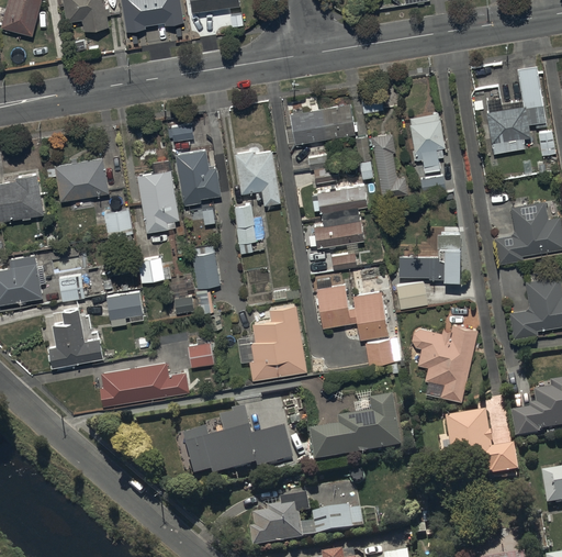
[(40,0),(7,0),(0,29),(32,36),(40,0)]
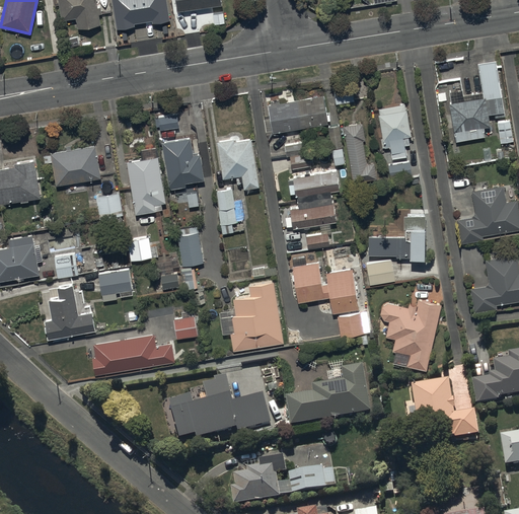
[(58,0),(62,22),(75,19),(77,30),(100,26),(99,17),(101,17),(99,8),(97,9),(95,0),(58,0)]
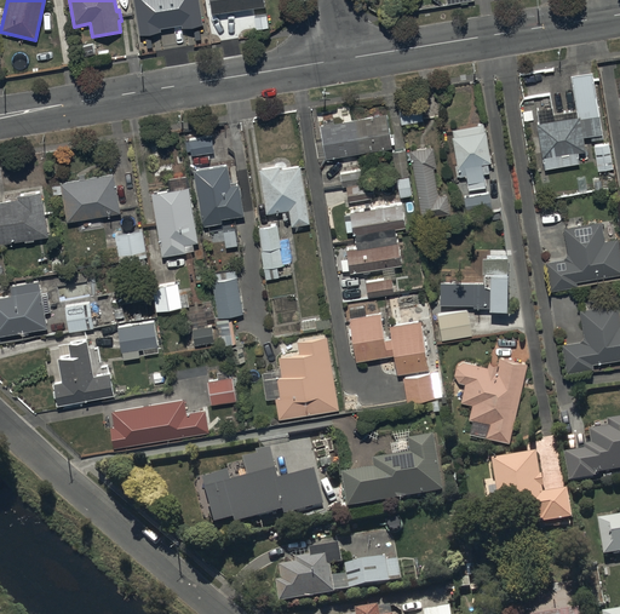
[(196,0),(132,0),(139,42),(162,39),(161,35),(182,32),(183,35),(204,32),(196,0)]
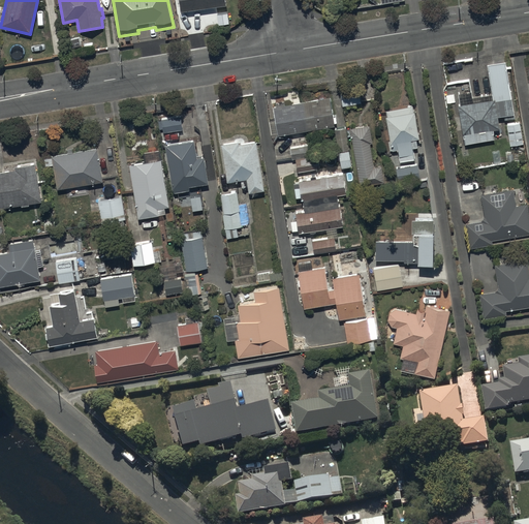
[(226,5),(224,0),(180,0),(183,12),(226,5)]
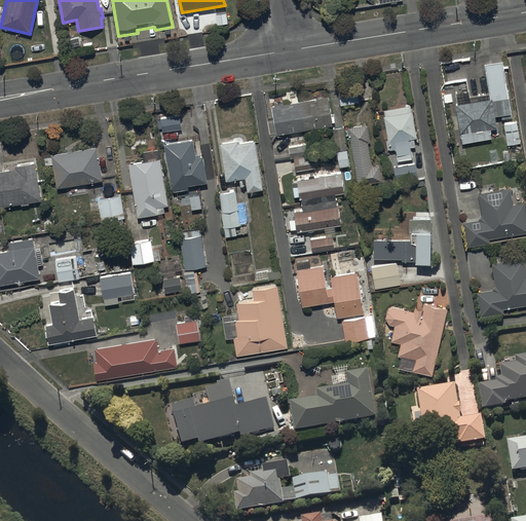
[(490,98),(454,105),(460,144),(492,139),(490,128),(497,127),(495,115),(510,113),(501,62),(485,65),(490,98)]
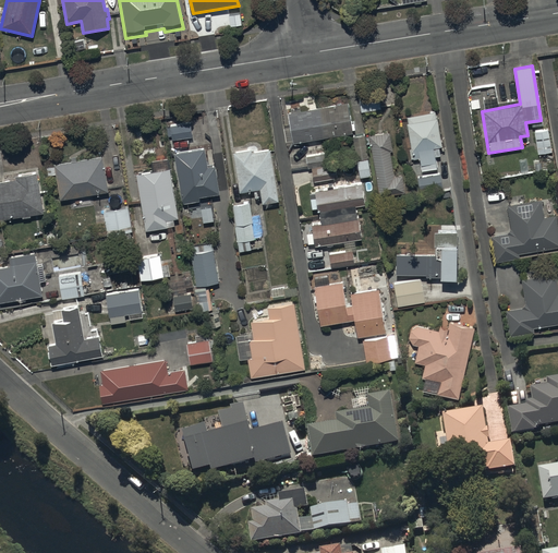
[(378,95),(359,97),(360,113),(380,111),(378,95)]
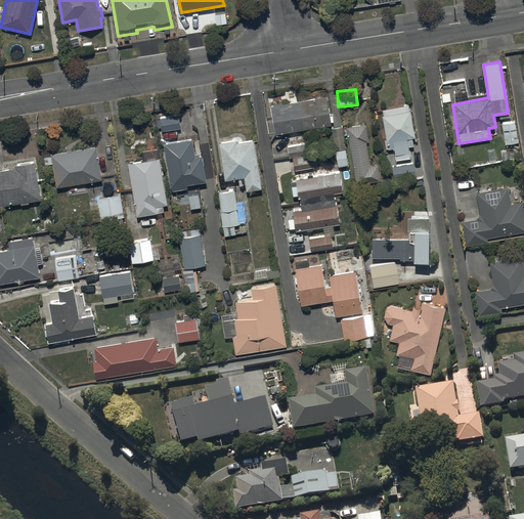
[(326,99),(270,106),(274,135),(331,127),(326,99)]
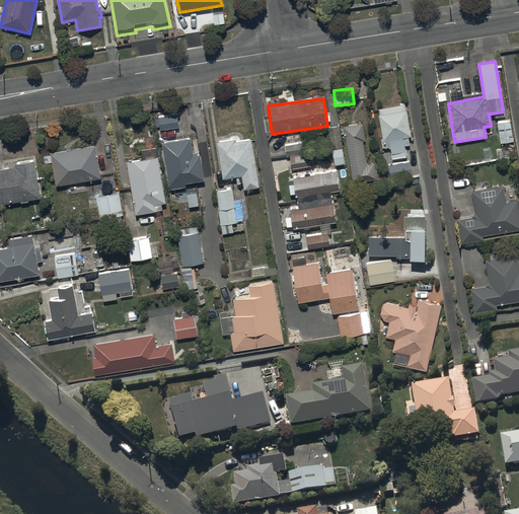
[(411,137),(404,104),(378,109),(379,114),(377,114),(382,141),(379,141),(380,150),(389,148),(391,160),(406,157),(404,147),(410,147),(408,137),(411,137)]
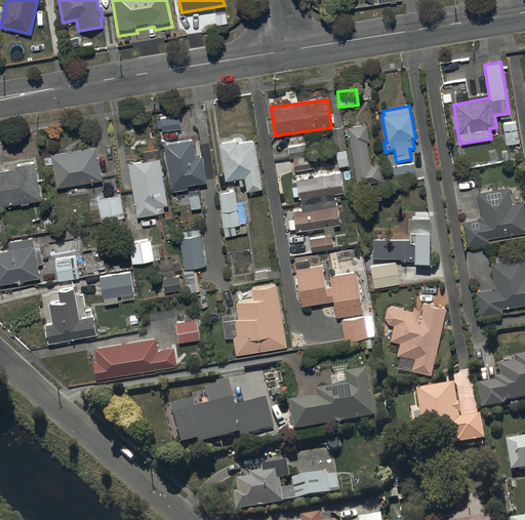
[(178,117),(160,119),(162,131),(180,129),(178,117)]
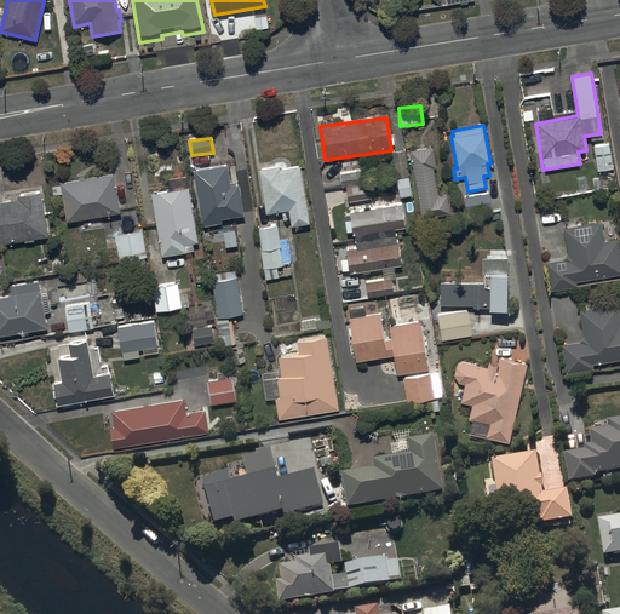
[(609,147),(593,149),(597,173),(613,170),(609,147)]
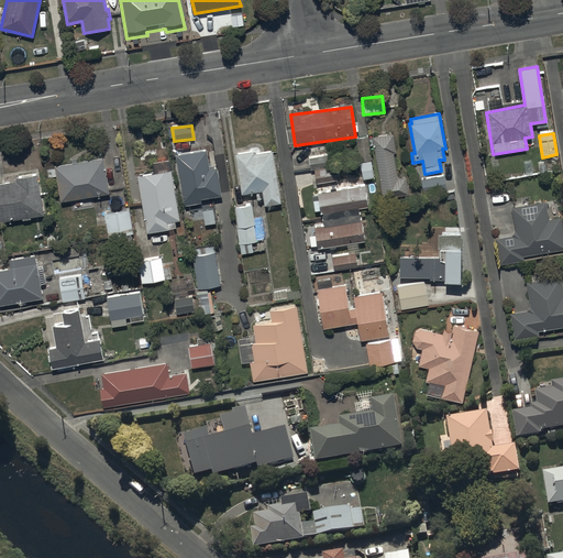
[(395,137),(373,140),(383,199),(409,195),(407,178),(399,179),(395,152),(397,152),(395,137)]
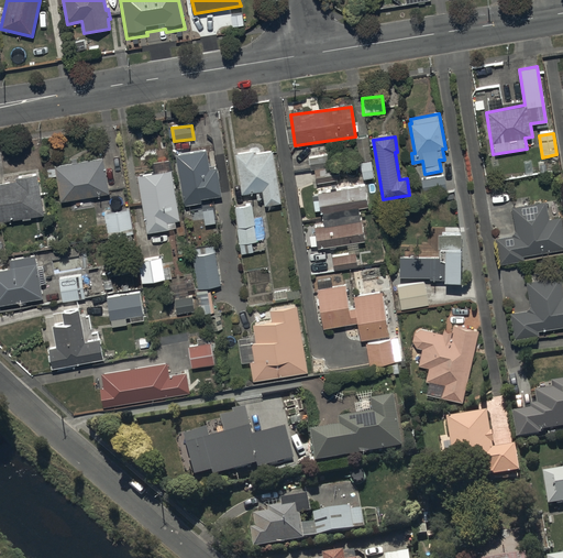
[(367,138),(355,140),(359,163),(360,162),(363,178),(373,177),(367,138)]
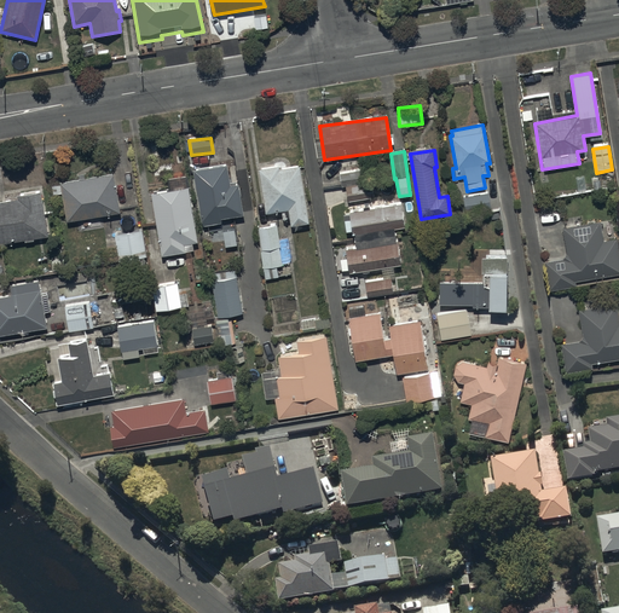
[(238,184),(231,185),(226,163),(192,169),(203,226),(220,224),(220,219),(243,215),(238,184)]
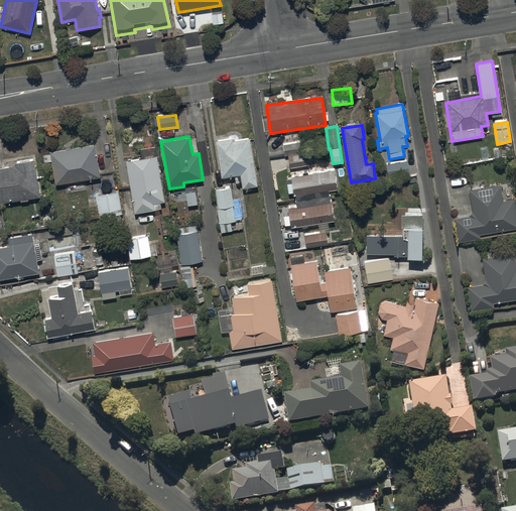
[(242,183),(242,187),(257,185),(251,137),(217,141),(221,177),(236,175),(237,183),(242,183)]
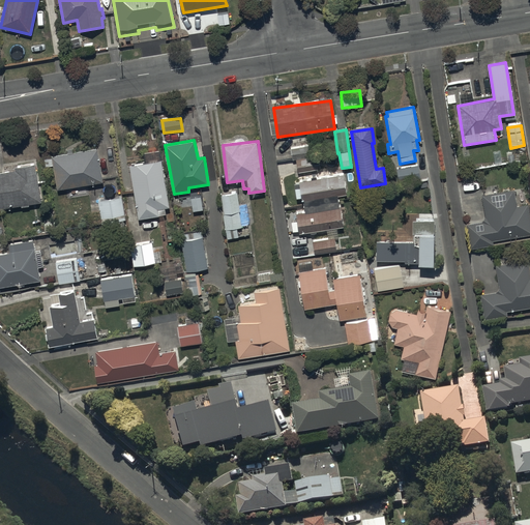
[(53,168),(57,191),(102,182),(96,149),(50,158),(51,159),(43,161),(45,170),(53,168)]
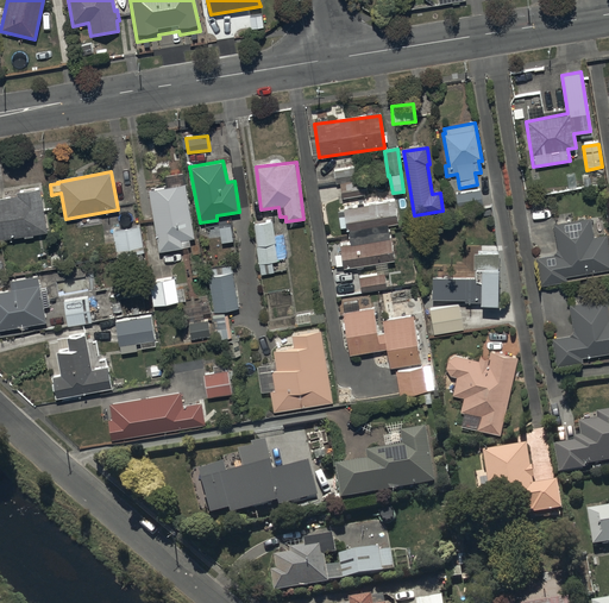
[(356,171),(334,174),(336,186),(341,186),(343,199),(368,196),(366,181),(357,182),(356,171)]
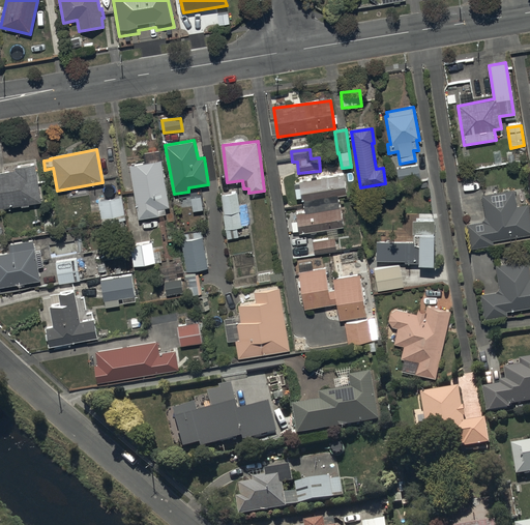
[(160,161),(129,165),(137,219),(165,214),(164,207),(168,206),(160,161)]
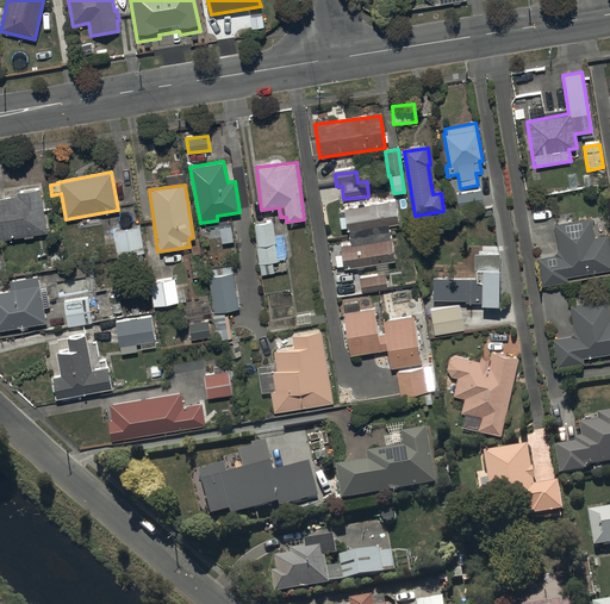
[(0,240),(23,237),(24,240),(33,237),(33,235),(45,234),(39,190),(17,193),(18,197),(0,199),(0,240)]
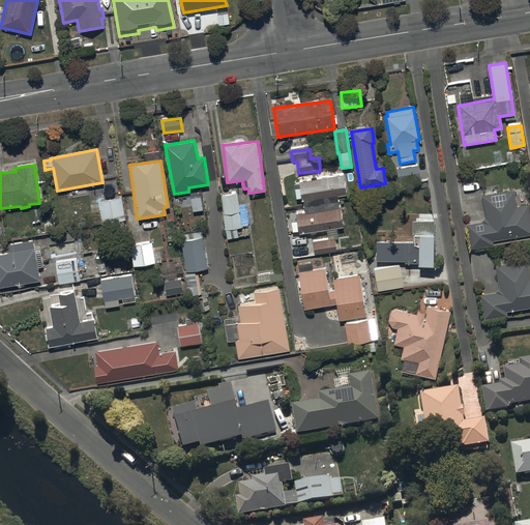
[(420,181),(418,167),(396,170),(399,184),(420,181)]
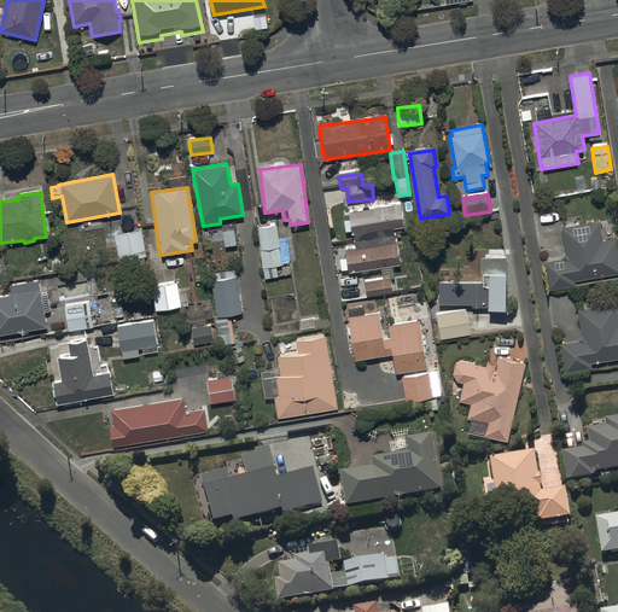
[(354,244),(397,239),(396,232),(406,231),(402,209),(347,219),(350,239),(354,238),(354,244)]
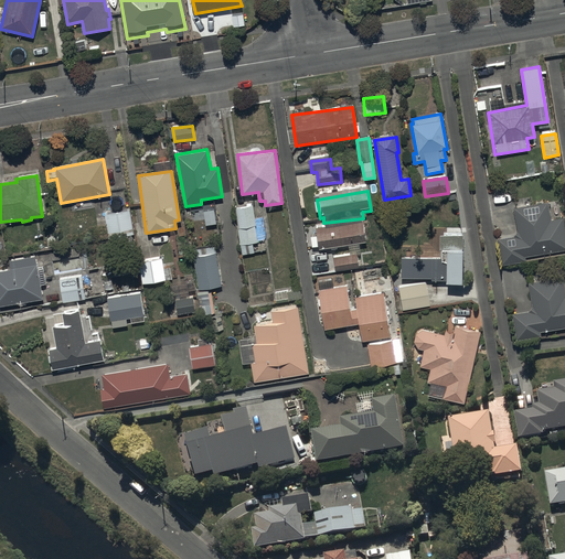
[(525,258),(564,250),(564,237),(563,218),(551,219),(548,205),(514,211),(518,233),(513,238),(497,240),(500,267),(526,262),(525,258)]
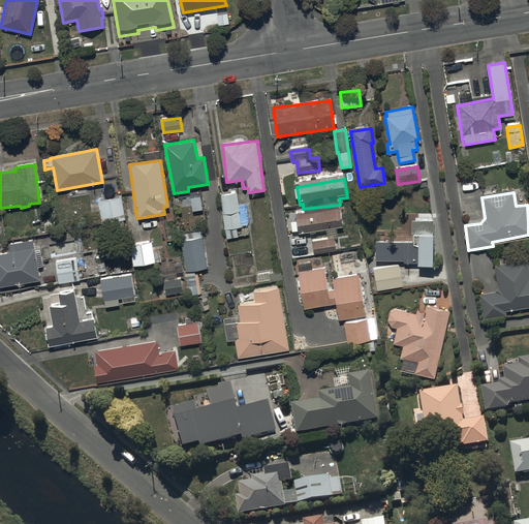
[(236,193),(220,195),(226,240),(237,238),(236,229),(239,229),(238,214),(239,214),(236,193)]
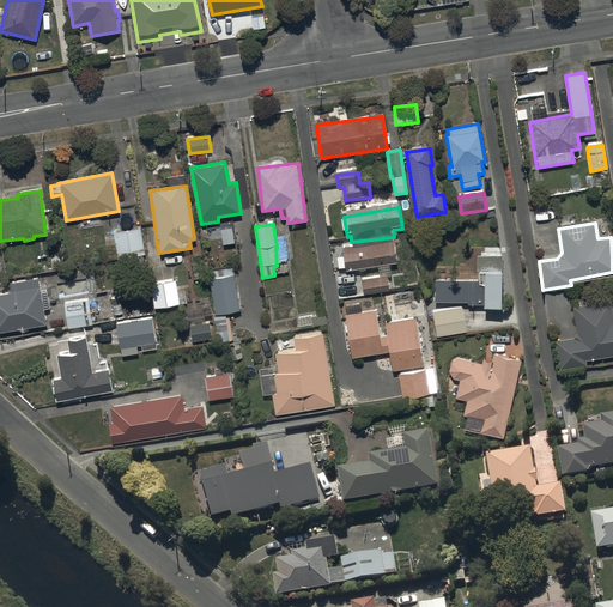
[(141,231),(114,235),(117,259),(145,255),(141,231)]
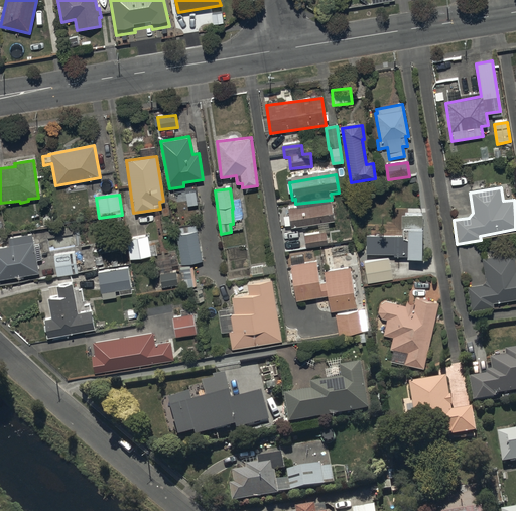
[(332,200),(295,204),(296,210),(289,211),(292,230),(319,225),(330,224),(336,223),(332,200)]
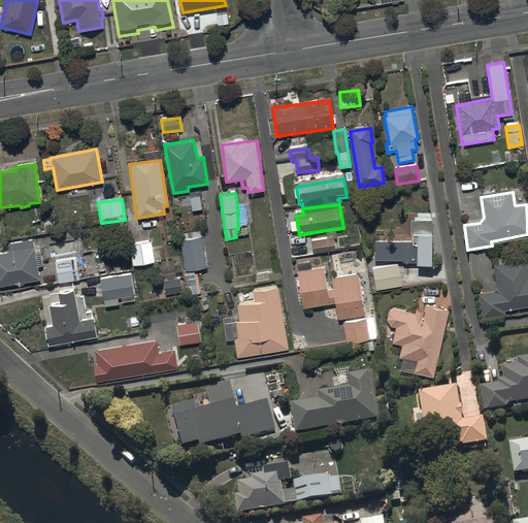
[(411,240),(374,239),(374,259),(402,260),(402,261),(430,262),(431,220),(411,219),(411,240)]
